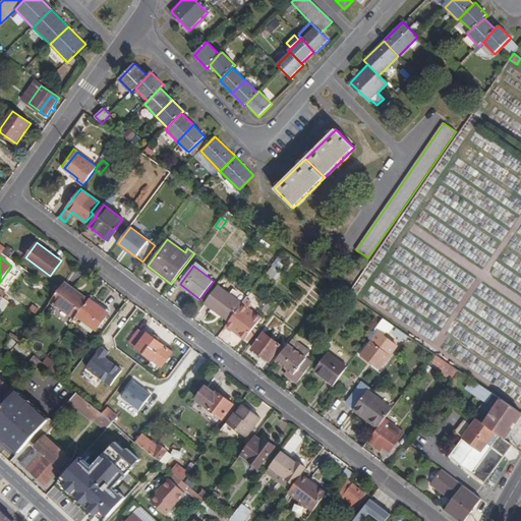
[(274,278),(279,271),(273,267),(268,273),(274,278)]
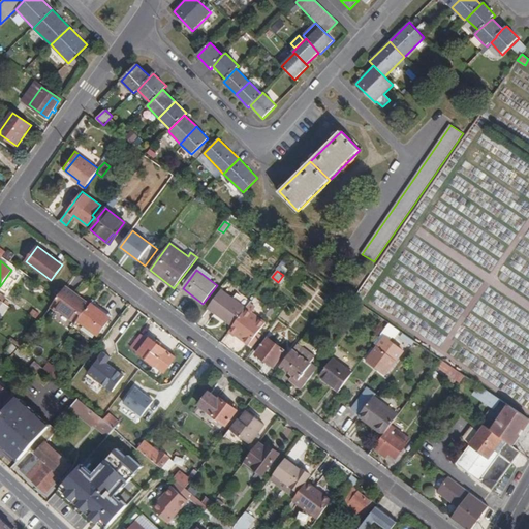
[(66,285),(59,296),(50,307),(55,311),(62,312),(78,323),(79,320),(91,304),(66,285)]
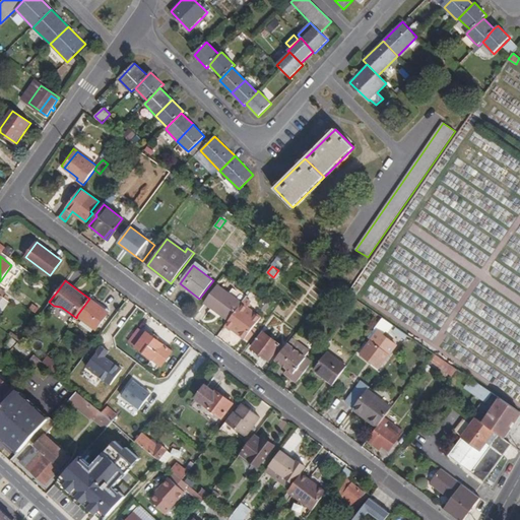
[(205,302),(230,320),(243,303),(218,284),(205,302)]
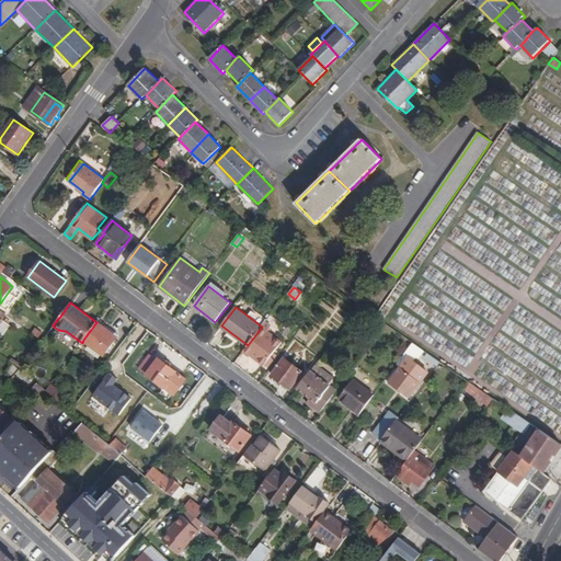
[(98,321),(96,322),(83,340),(104,356),(118,338),(98,321)]
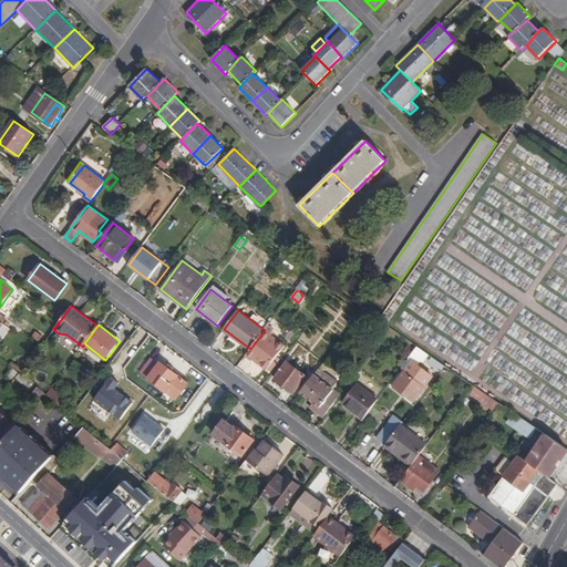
[(250,349),(247,353),(267,370),(272,362),(276,364),(279,359),(277,358),(279,354),(265,343),(270,336),(274,331),(267,326),(265,330),(250,349)]
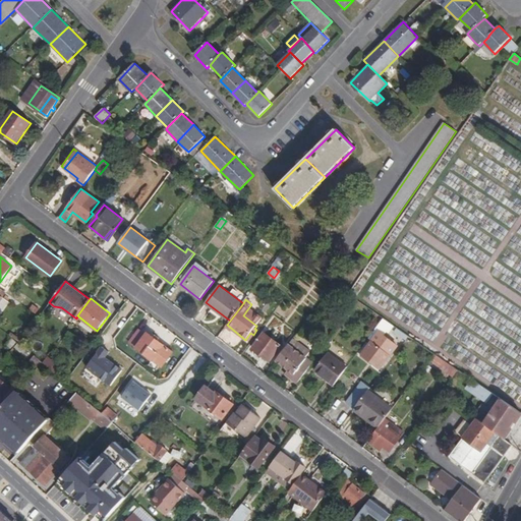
[(243,315),(256,326),(262,319),(248,308),(243,315)]
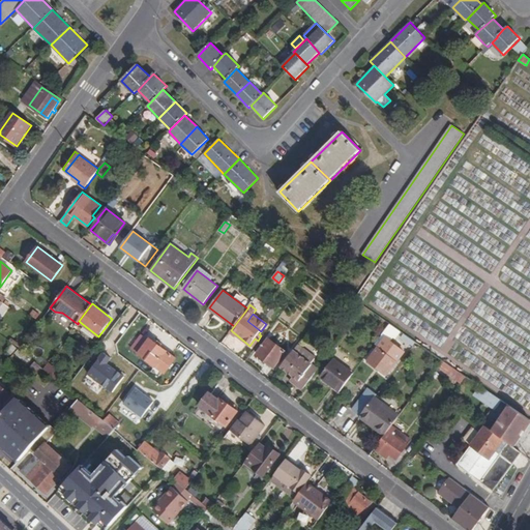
[(390,323),(384,319),(381,324),(386,328),(390,323)]
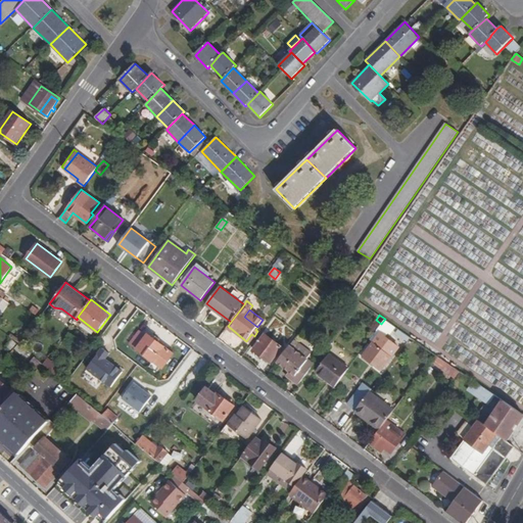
[(385,319),(381,324),(371,339),(374,342),(365,355),(376,365),(377,362),(384,367),(399,346),(385,336),(389,332),(391,334),(396,327),(385,319)]
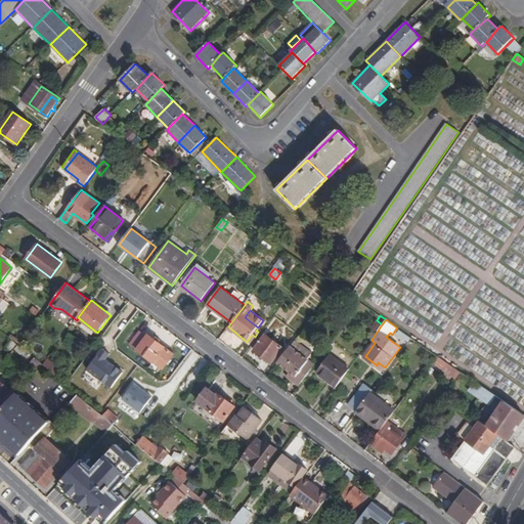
[(163,368),(174,353),(148,334),(145,337),(140,332),(130,344),(163,368)]
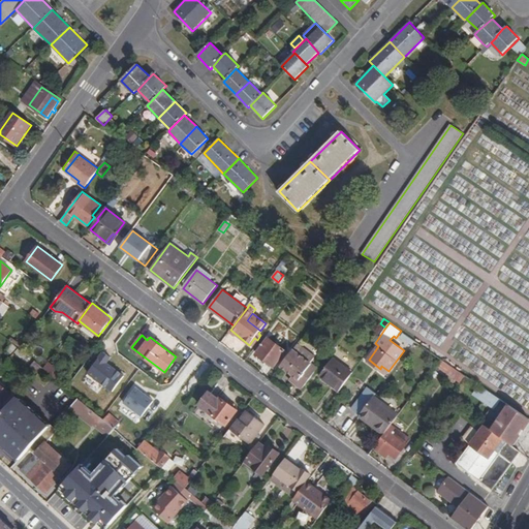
[(274,366),(286,350),(268,337),(256,352),(267,361),(267,363),(271,366),(273,365),(274,366)]
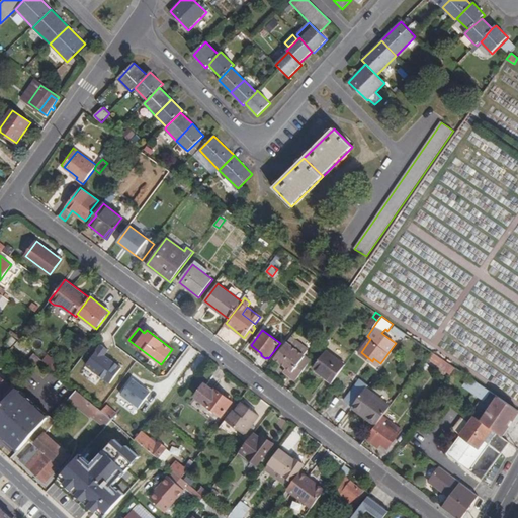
[(11,346),(16,340),(12,337),(7,342),(11,346)]
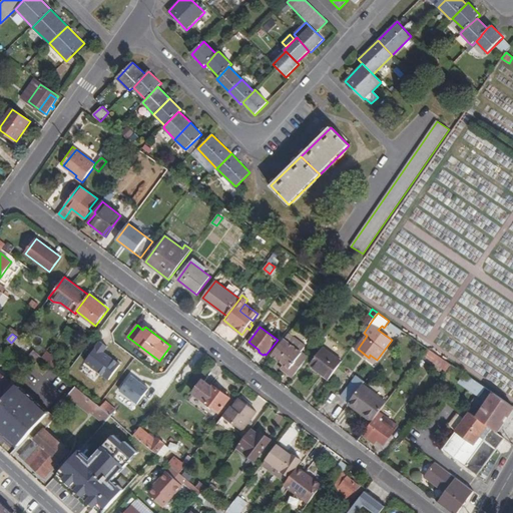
[(15,341),(15,342),(23,349),(27,343),(20,336),(15,341)]
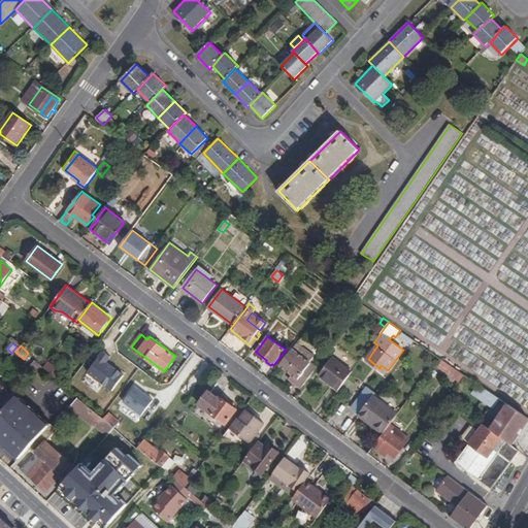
[(302,389),(317,368),(310,363),(316,356),(303,347),(298,354),(293,350),(281,366),(292,374),(289,378),(302,389)]
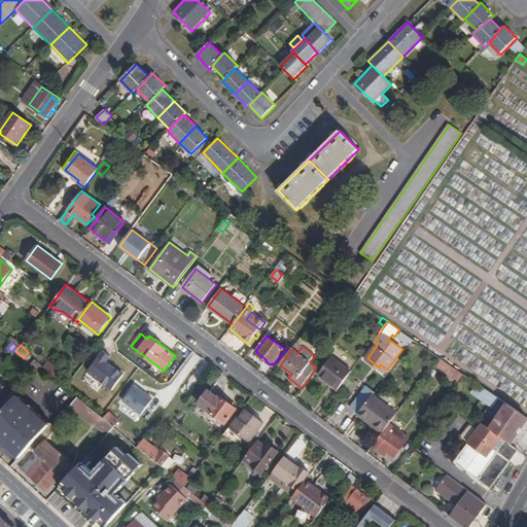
[(109,361),(113,357),(103,350),(86,371),(113,391),(127,375),(109,361)]
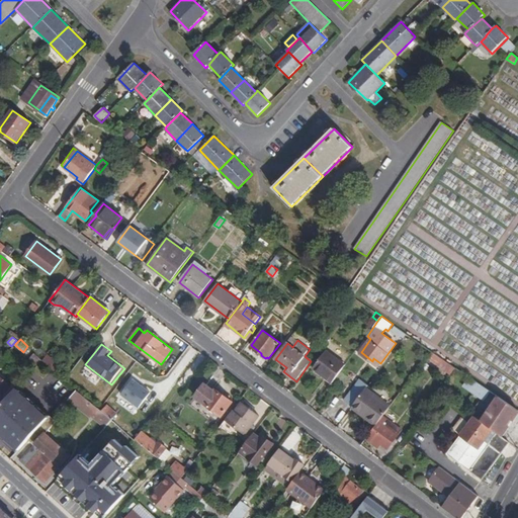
[(314,367),(332,381),(345,365),(326,351),(314,367)]
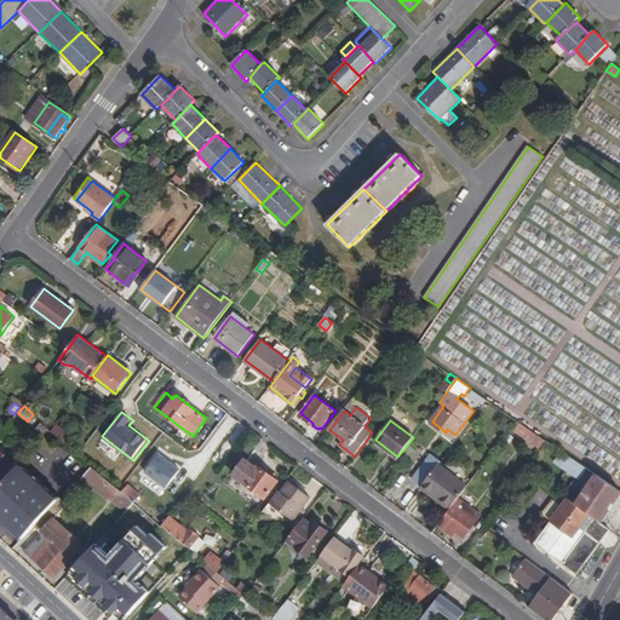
[(512,428),(541,449),(547,442),(517,420),(512,428)]
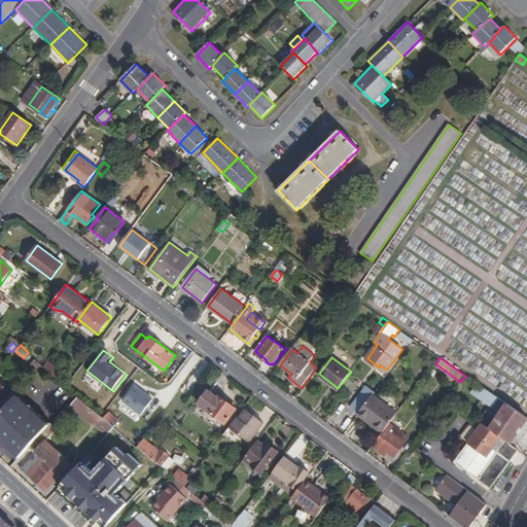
[(32,365),(38,372),(43,366),(36,360),(32,365)]
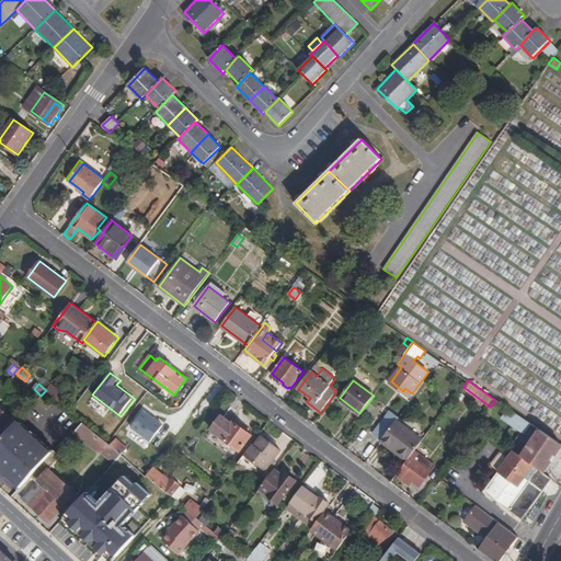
[(50,385),(46,390),(60,401),(64,396),(50,385)]
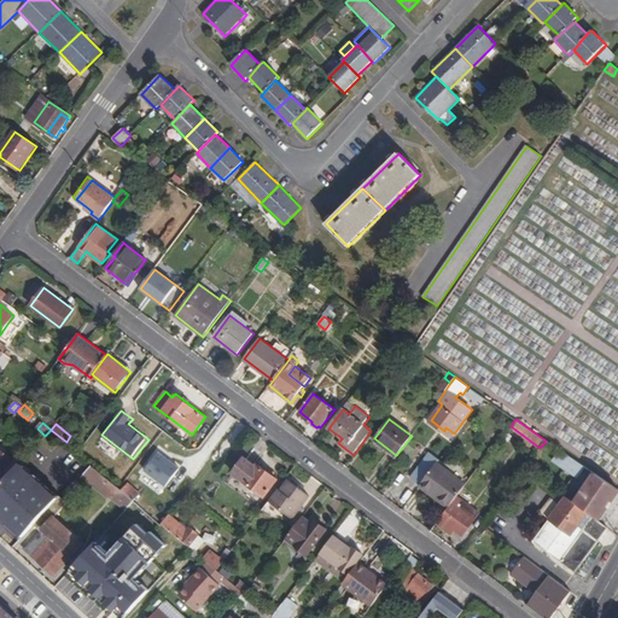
[(511,435),(507,431),(502,436),(516,445),(518,443),(509,436),(511,435)]
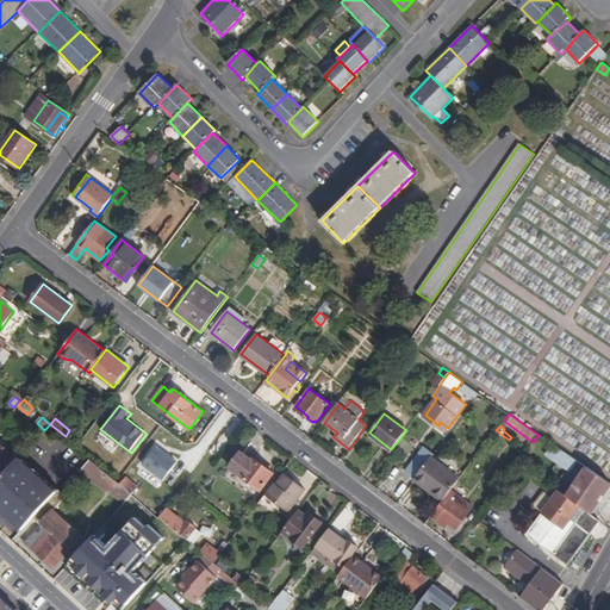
[(0,470),(2,467),(7,472),(18,460),(0,442),(0,470)]
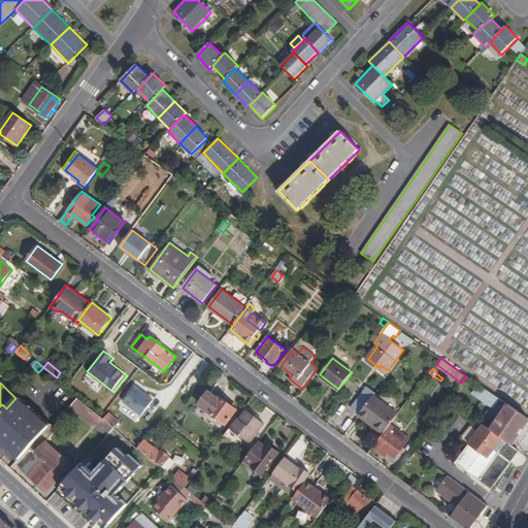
[(493,406),(498,398),(477,384),(471,392),(493,406)]
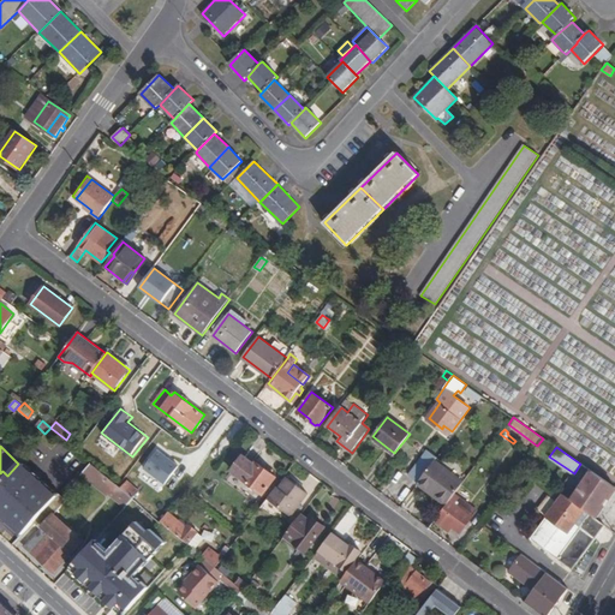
[(173,490),(186,472),(157,449),(144,467),(173,490)]
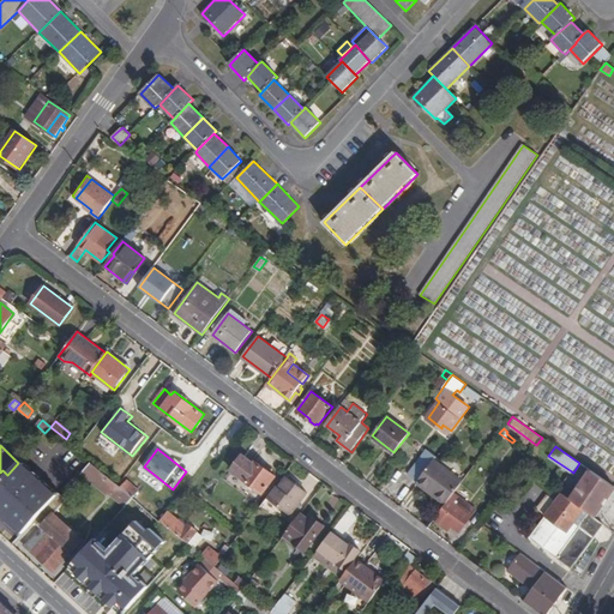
[(423,459),(431,465),(434,461),(435,459),(427,453),(423,459)]
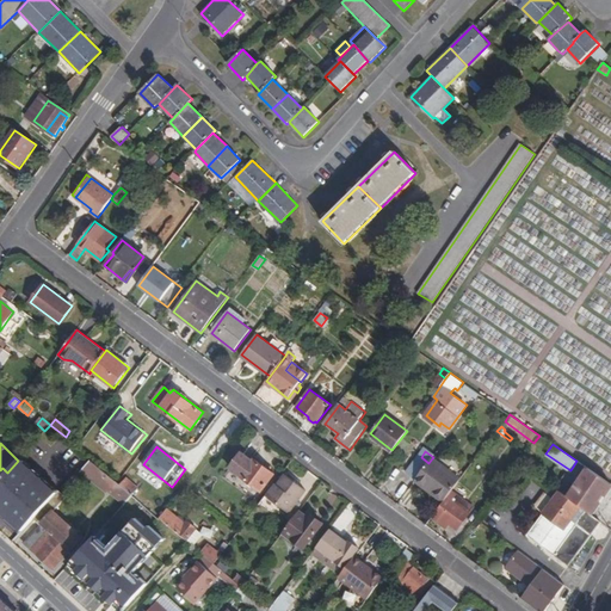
[(253,461),(242,452),(230,468),(261,492),(275,474),(254,458),(253,461)]
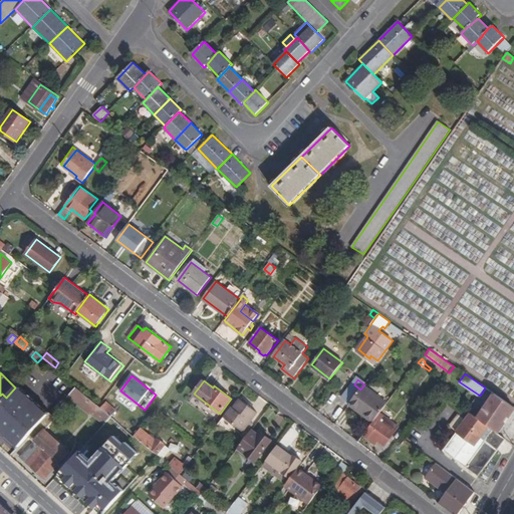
[(79,389),(74,384),(70,390),(75,394),(79,389)]
